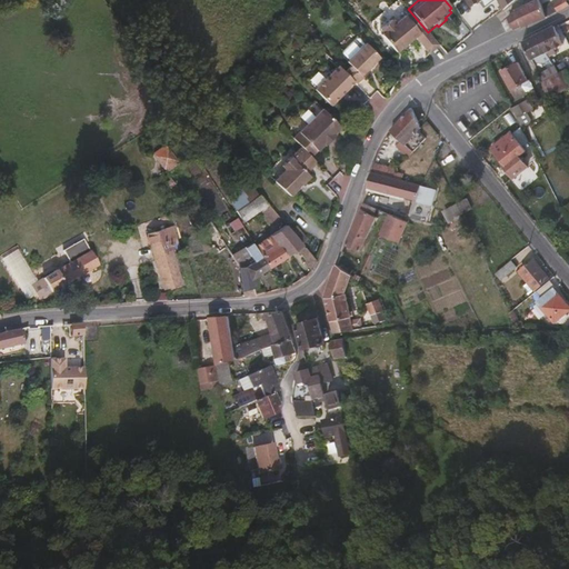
[(522,26),(545,15),(541,9),(536,0),(535,0),(516,10),(506,18),(511,29),(521,25),(522,26)]
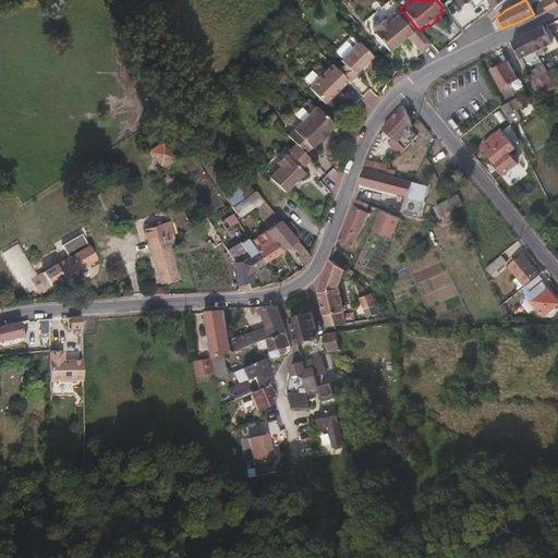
[(546,9),(557,2),(557,1),(557,0),(546,0),(543,2),(543,3),(546,9)]
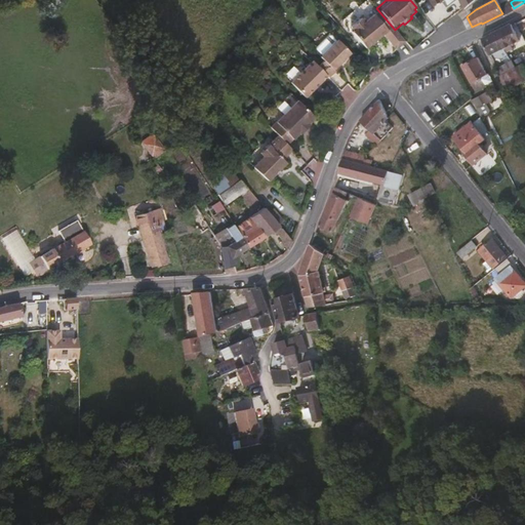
[(514,8),(511,3),(499,8),(502,13),(514,8)]
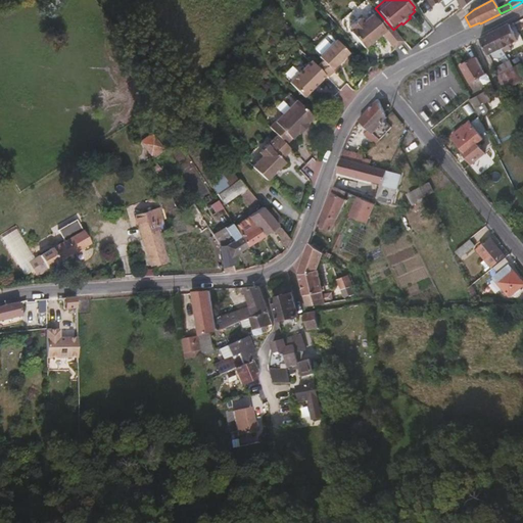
[(393,30),(375,8),(370,12),(369,11),(359,19),(355,15),(345,25),(349,29),(347,30),(362,46),(378,31),(399,55),(409,48),(393,30)]
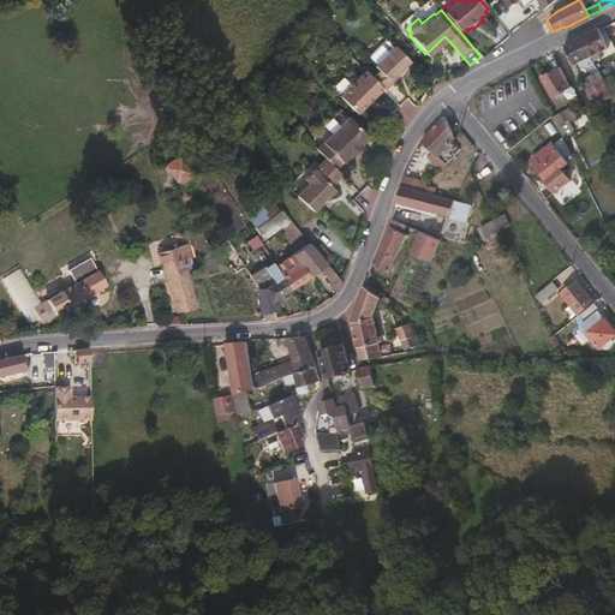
[(613,52),(603,30),(584,41),(592,61),(595,60),(596,63),(599,60),(598,59),(613,52)]
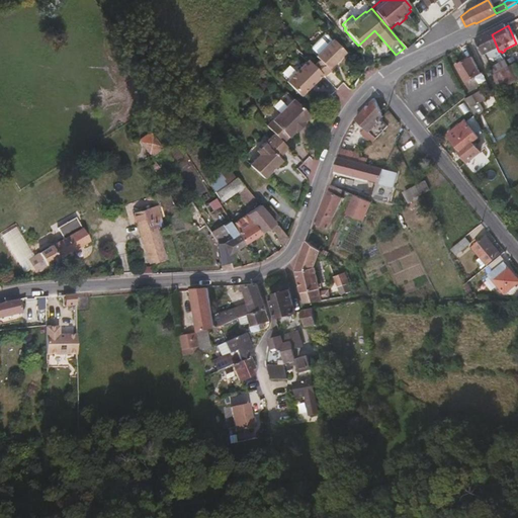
[(499,52),(492,34),(481,40),(488,58),(491,57),(494,62),(495,62),(504,57),(502,53),(501,51),(499,52)]
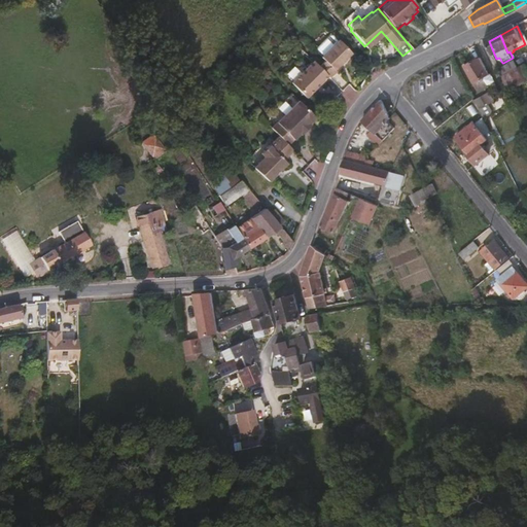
[(340,63),(352,50),(340,37),(321,54),(326,59),(320,64),(331,76),(343,66),(340,63)]
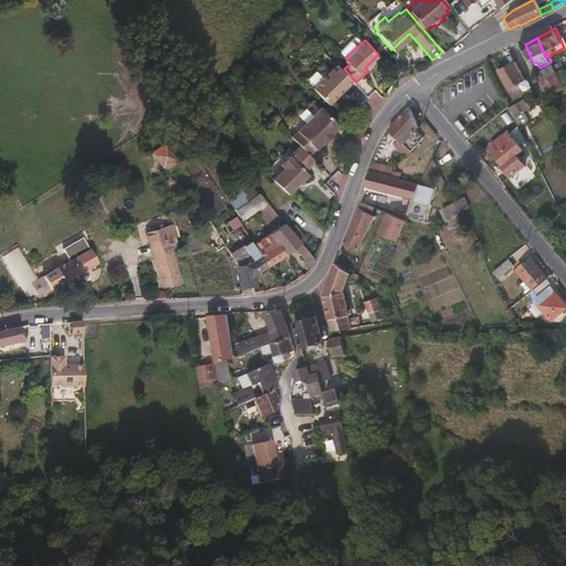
[(530,83),(521,62),(503,71),(517,101),(527,96),(523,86),(530,83)]
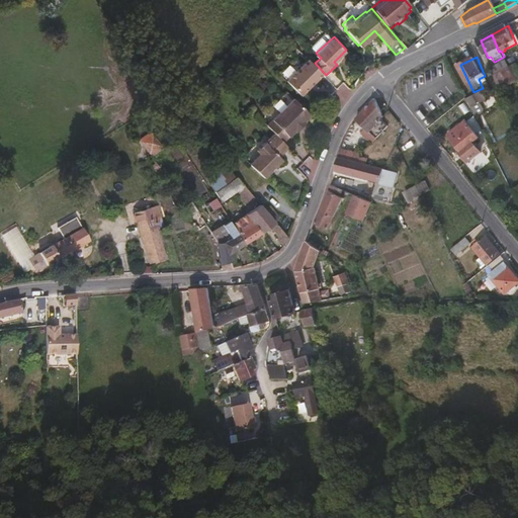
[(305,96),(327,76),(326,75),(315,63),(311,60),(289,80),(305,96)]
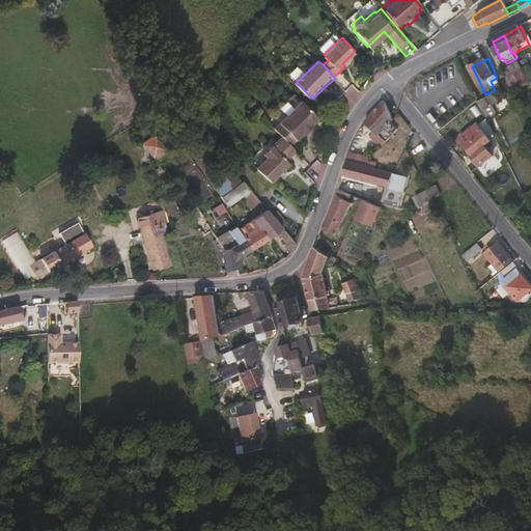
[(530,89),(529,86),(524,73),(518,76),(524,89),(526,93),(530,89)]
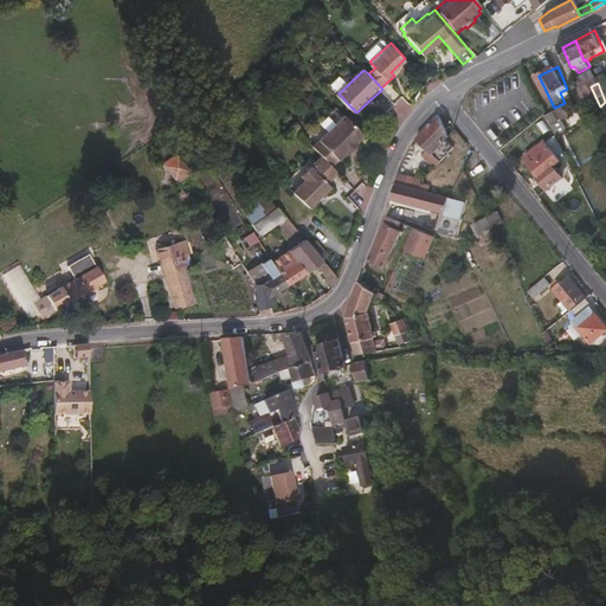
[(598,102),(591,86),(582,91),(590,107),(598,102)]
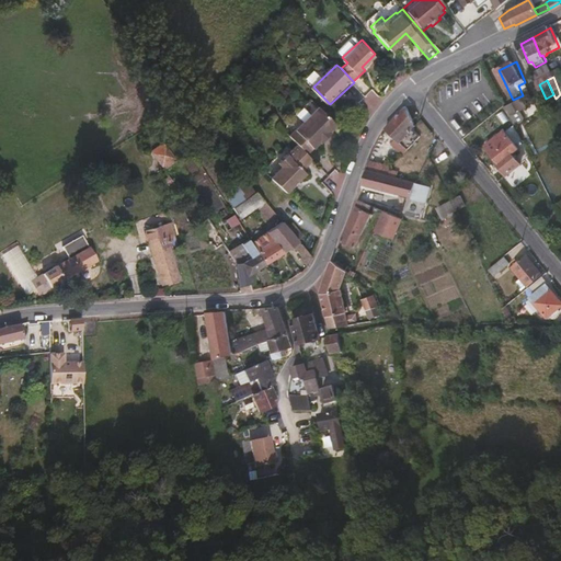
[(370,113),(384,102),(373,89),(359,100),(370,113)]
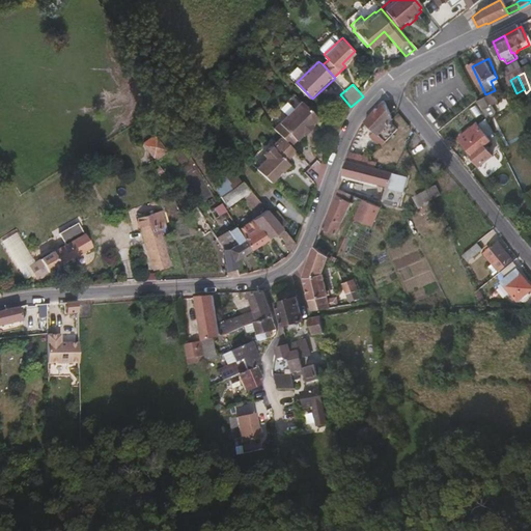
[(503,107),(497,94),(488,99),(495,111),(503,107)]
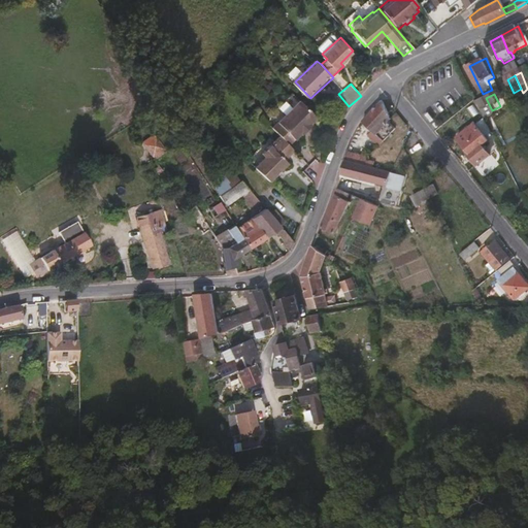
[(377,134),(395,118),(387,98),(364,120),(377,134)]
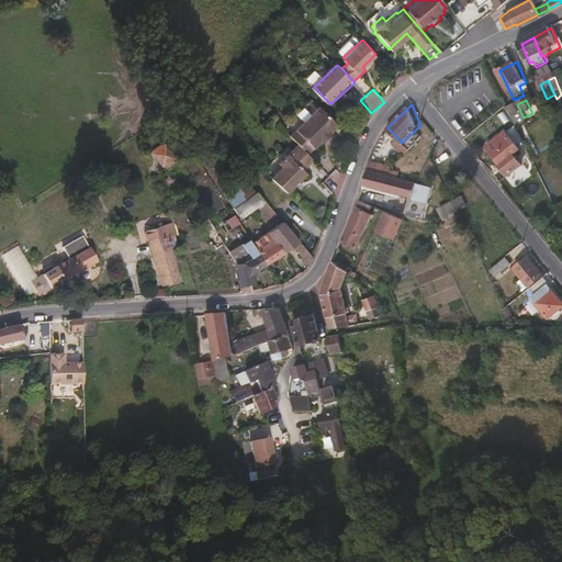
[(325,144),(337,133),(336,132),(339,127),(321,108),(304,123),(290,137),(298,145),(308,157),(324,143),(325,144)]
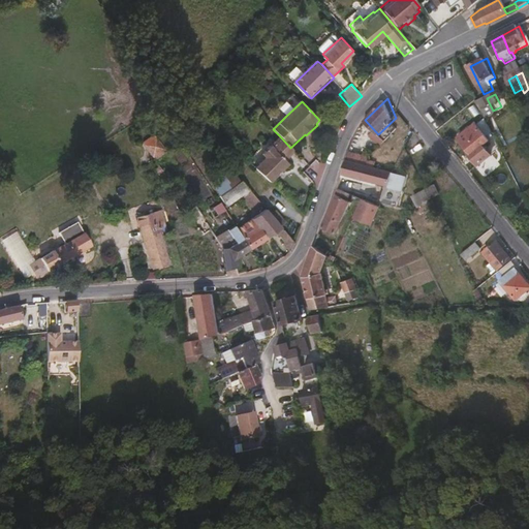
[(508,112),(492,119),(496,128),(512,121),(508,112)]
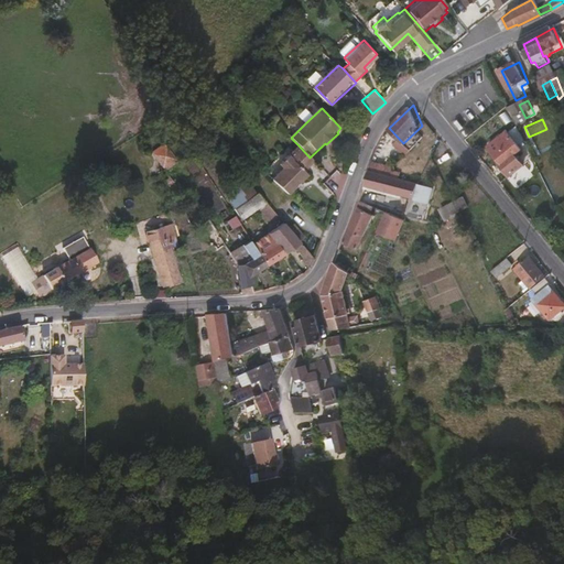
[(511,177),(525,165),(517,154),(523,149),(509,131),(490,145),(502,161),(499,163),(511,177)]
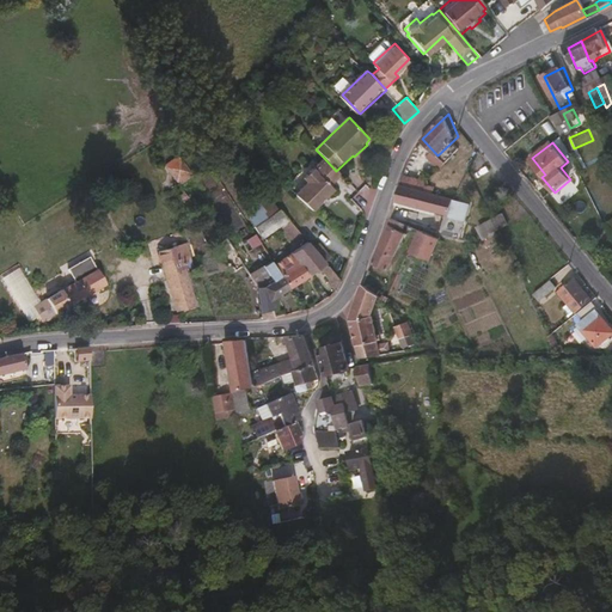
[(195,172),(189,164),(182,155),(167,163),(183,182),(195,172)]
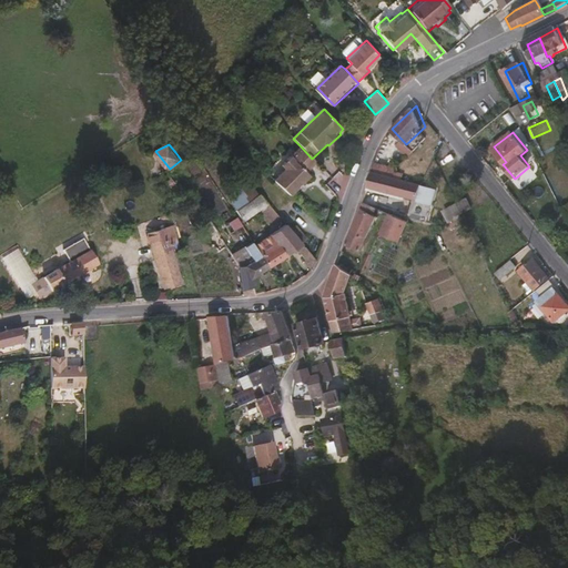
[(308,176),(305,173),(316,163),(312,159),(301,146),(279,168),(281,170),(271,180),(287,196),(308,176)]
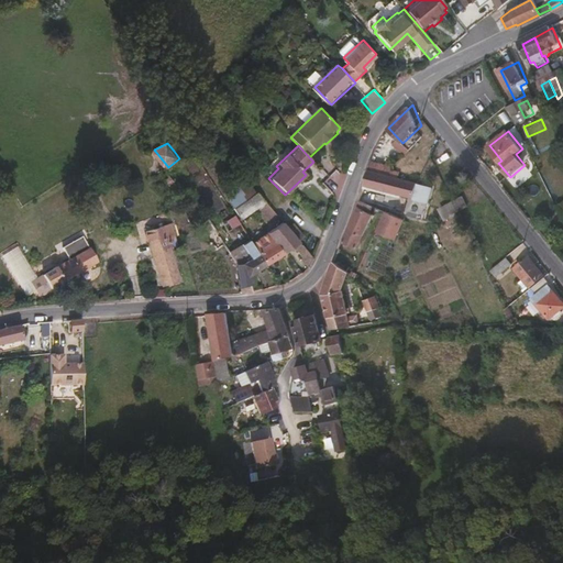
[(392,169),(393,165),(371,159),(368,169),(390,175),(392,169)]
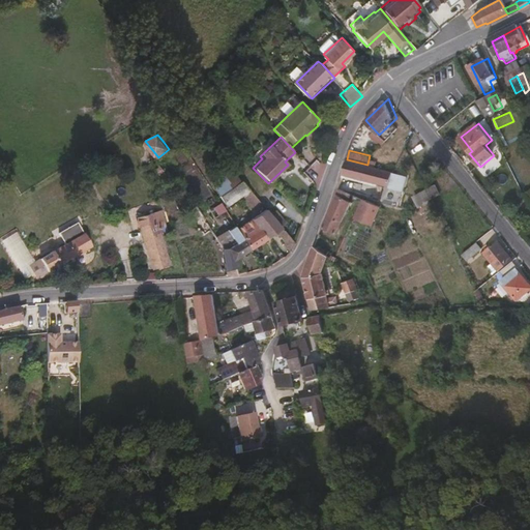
[(328,166),(313,158),(305,176),(321,183),(328,166)]
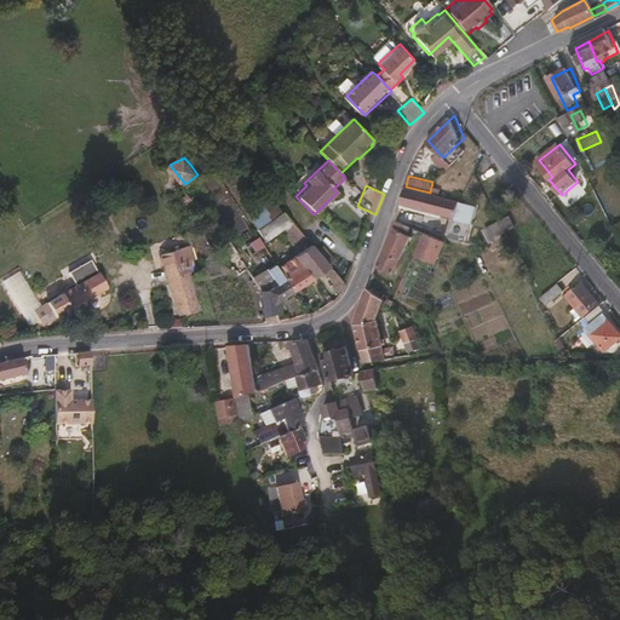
[(457,220),(463,202),(453,200),(440,195),(430,193),(406,187),(401,210),(408,211),(409,205),(452,217),(447,239),(453,229),(457,220)]
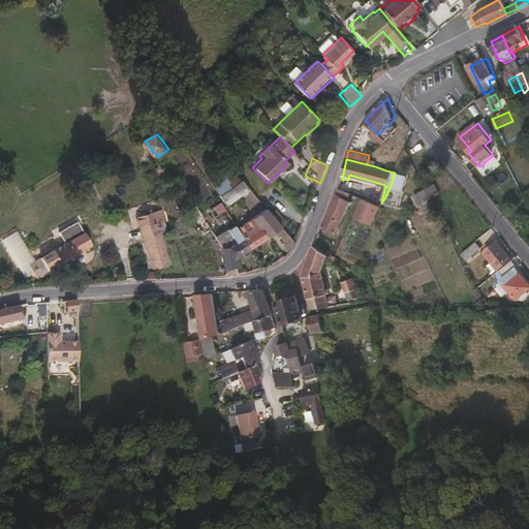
[(402,209),(410,177),(395,173),(390,188),(386,195),(381,204),(389,205),(402,209)]
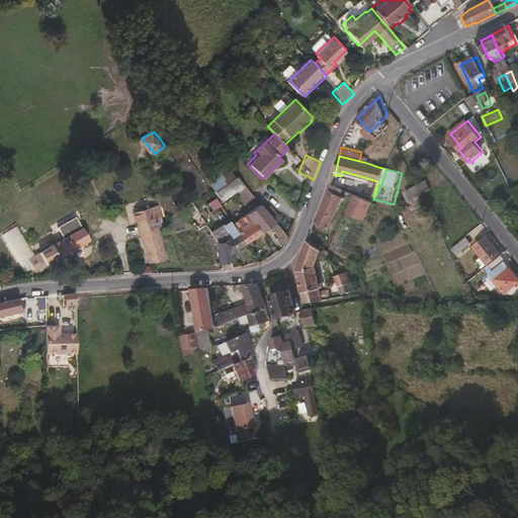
[(254,198),(238,178),(236,176),(217,192),(226,202),(238,192),(248,203),(254,198)]
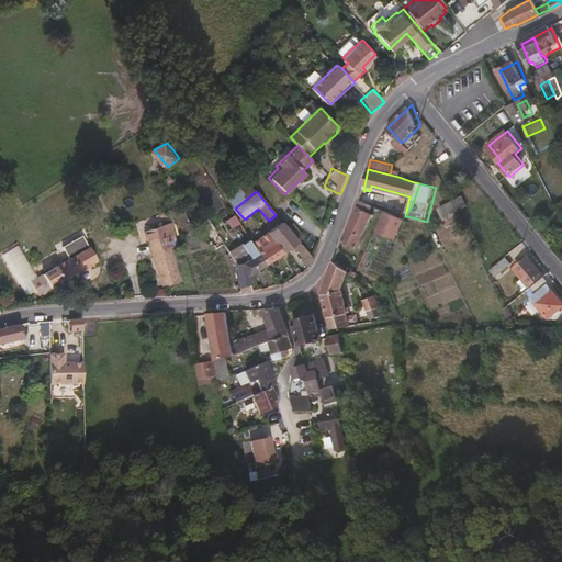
[(447,220),(458,214),(468,210),(461,199),(453,203),(441,209),(447,220)]
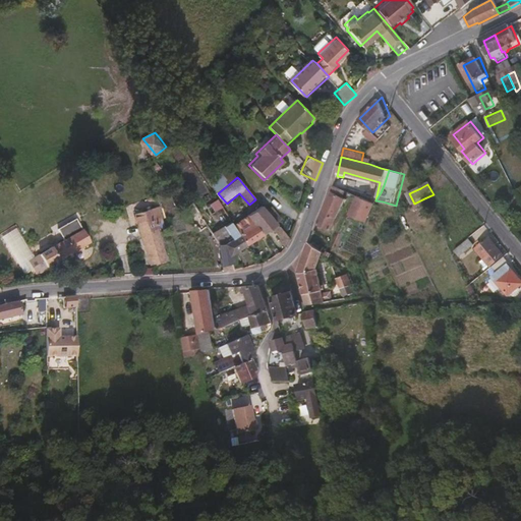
[(330,231),(346,198),(344,196),(346,191),(335,186),(317,225),(330,231)]
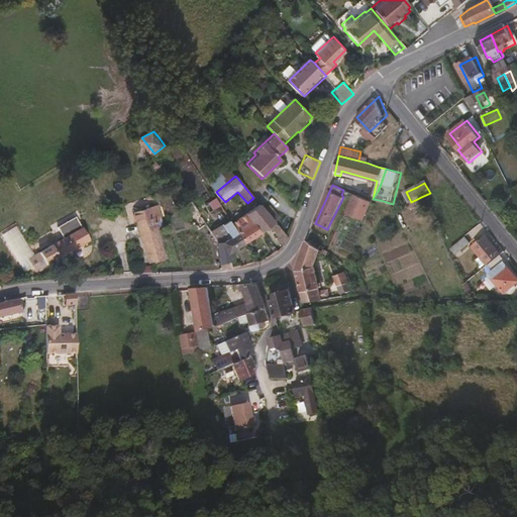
[(362,221),(369,206),(370,203),(354,196),(346,215),(362,221)]
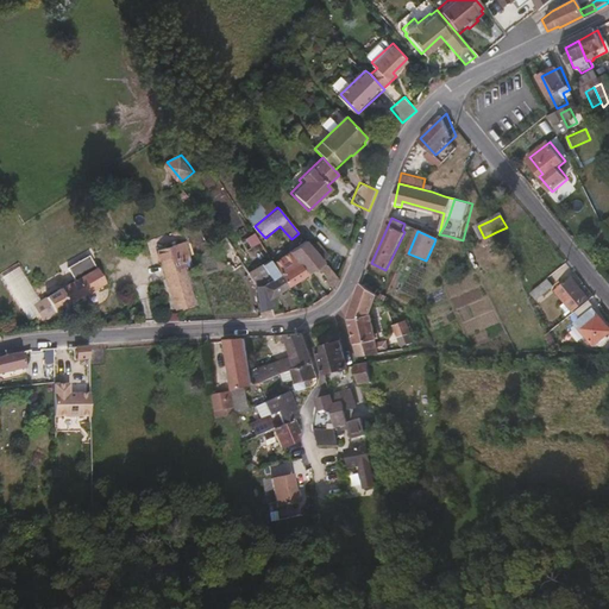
[(255,233),(246,237),(251,248),(259,244),(255,233)]
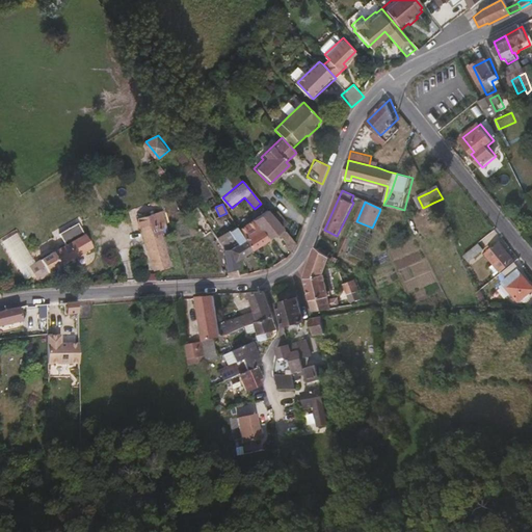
[(296,248),(266,210),(260,216),(242,229),(257,250),(275,237),(291,258),(296,248)]
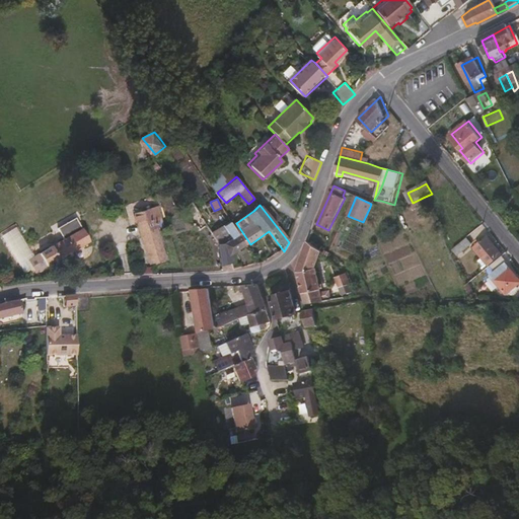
[(168,260),(159,228),(165,226),(159,206),(136,213),(152,264),(168,260)]
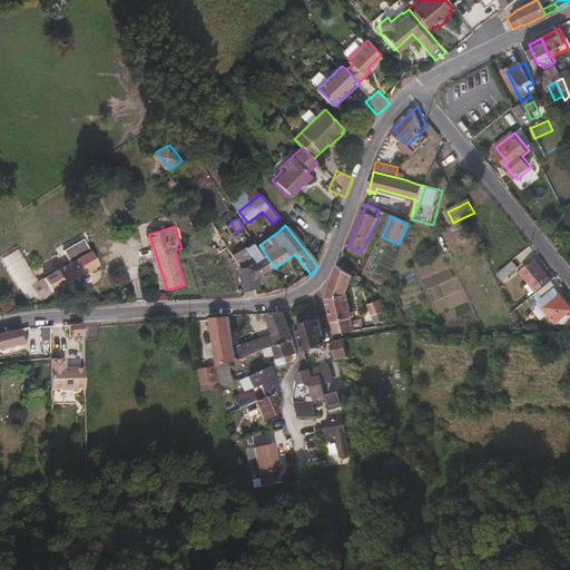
[(62,248),(70,261),(75,258),(89,248),(82,236),(62,248)]
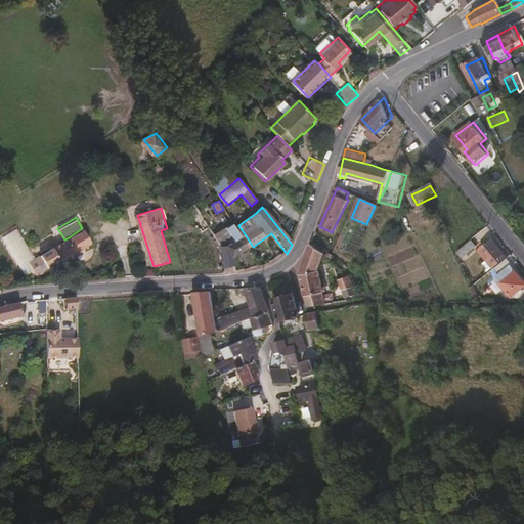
[(253,247),(238,225),(237,223),(229,229),(237,242),(231,247),(238,258),(238,259),(253,247)]
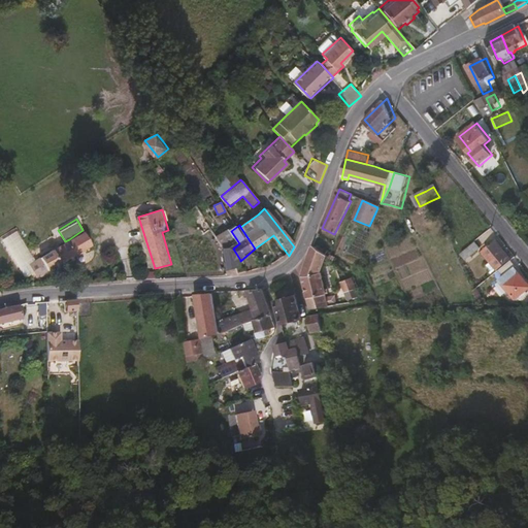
[(29,263),(37,258),(18,227),(0,237),(0,239),(23,276),(33,269),(29,263)]
